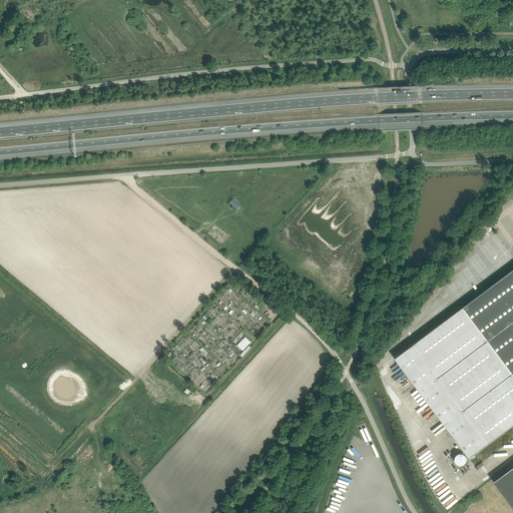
[(239,205),(232,199),(229,202),(236,209),(239,205)]
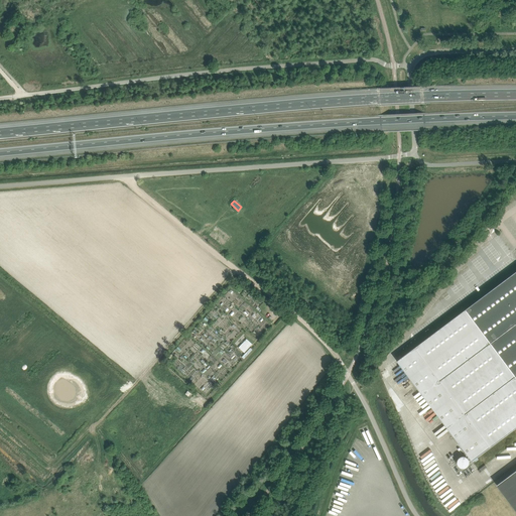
[(473,461),(515,427),(515,271),(397,361),(473,461)]
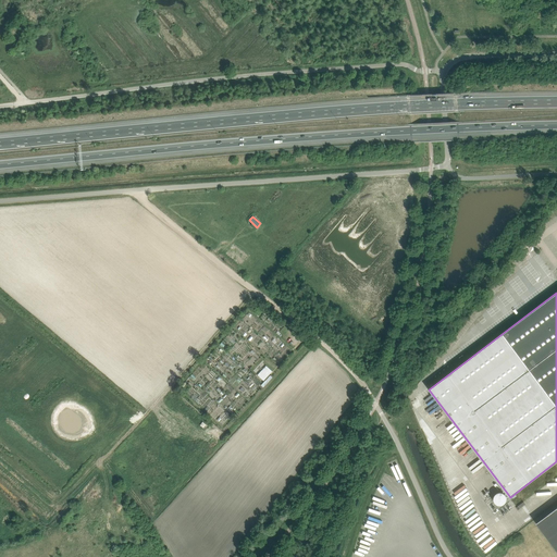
[(252,367),(258,355),(249,351),(250,347),(247,345),(244,353),(248,354),(247,355),(247,356),(243,354),(242,359),(246,360),(247,358),(249,359),(247,364),(252,367)]
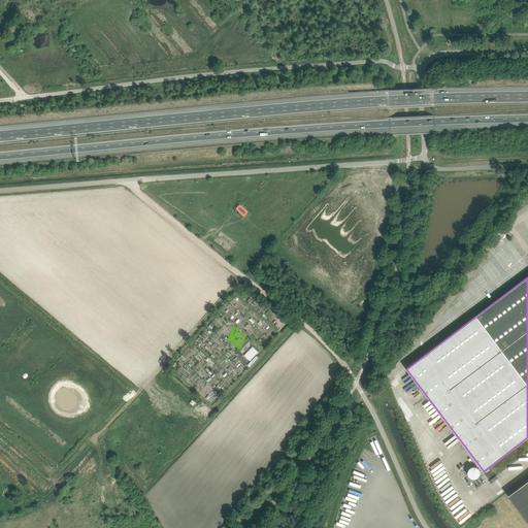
[(244,356),(250,361),(258,353),(252,348),(250,350),(252,351),(248,355),(246,354),(244,356)]
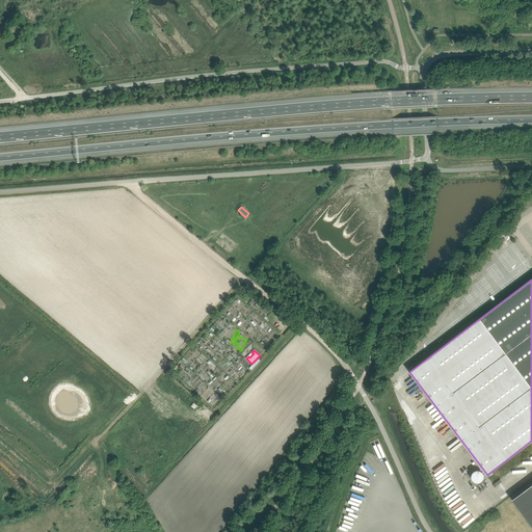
[(201,413),(207,419),(212,414),(206,408),(201,413)]
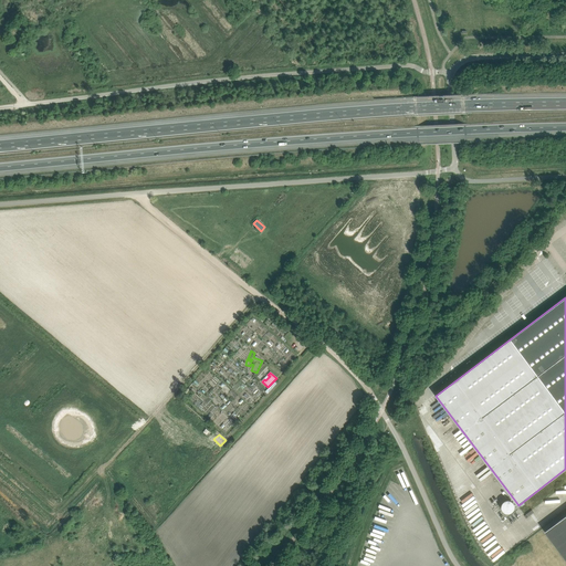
[(503,511),(504,512),(506,513),(509,513),(511,513),(512,512),(514,510),(514,507),(514,505),(514,504),(513,502),(511,501),(509,501),(506,501),(505,502),(503,503),(502,504),(502,506),(502,509),(503,511)]
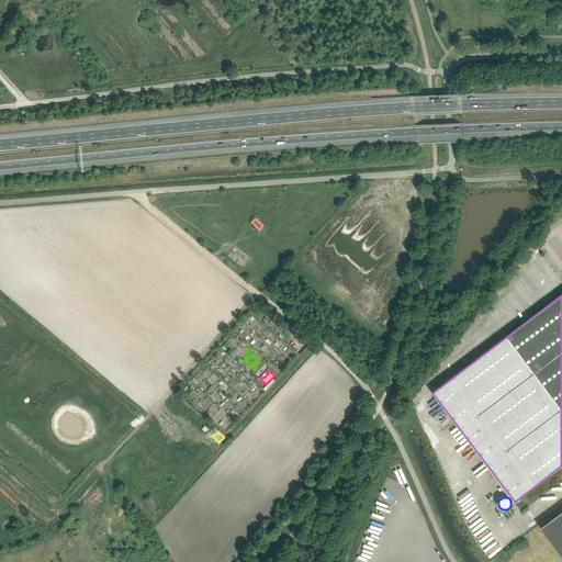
[(561,512),(541,528),(561,555),(561,512)]
